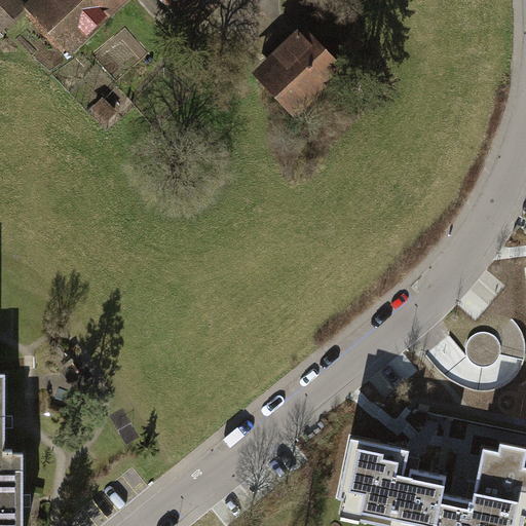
[(0,0),(0,28),(22,6),(26,2),(23,0),(0,0)]
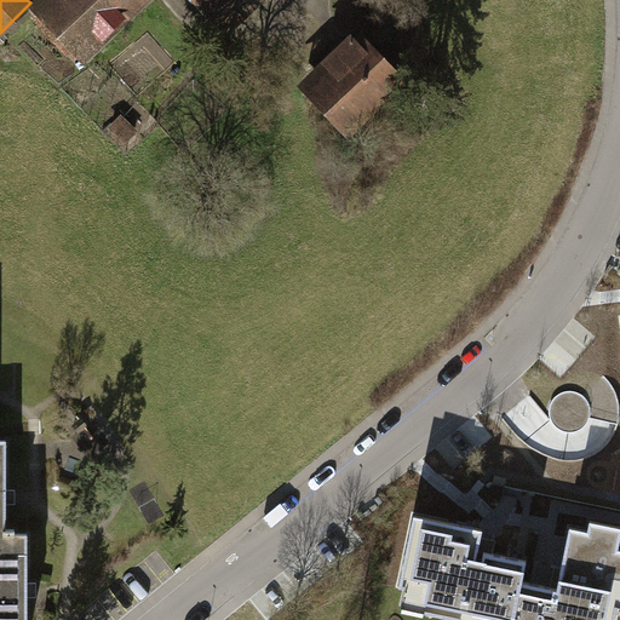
[(33,0),(30,3),(26,7),(84,65),(148,0),(33,0)]
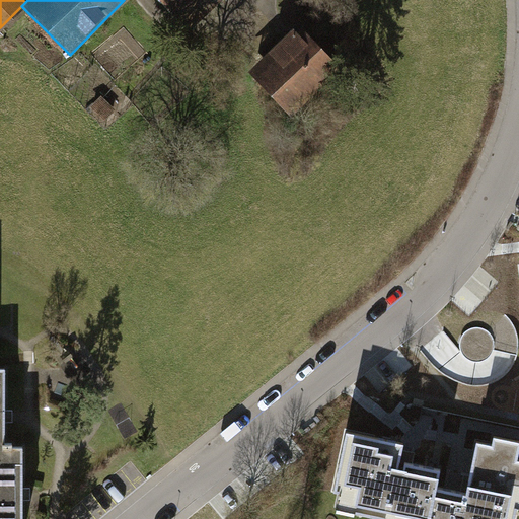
[(156,0),(186,31),(220,0),(156,0)]
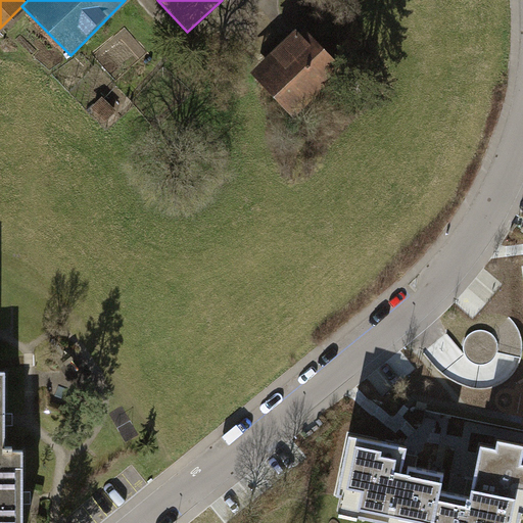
[(300,21),(248,72),(293,116),(344,66),(300,21)]
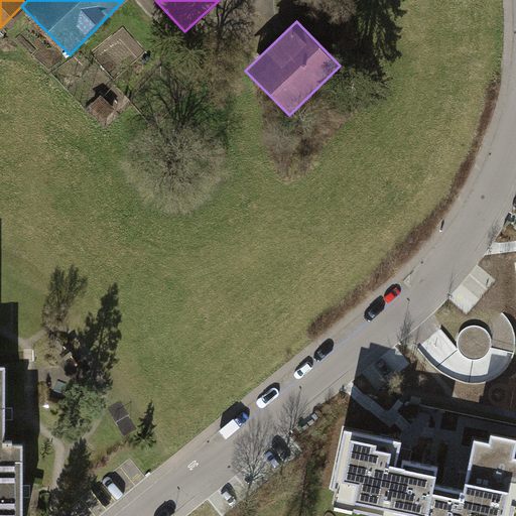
[(104,121),(116,109),(101,95),(89,107),(104,121)]
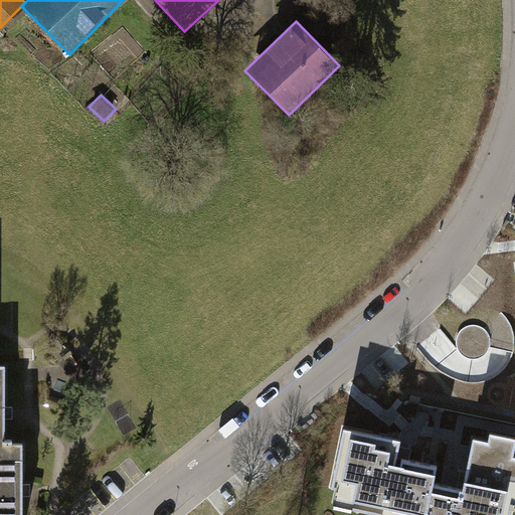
[(0,514),(24,514),(25,441),(5,441),(6,366),(0,365),(0,514)]
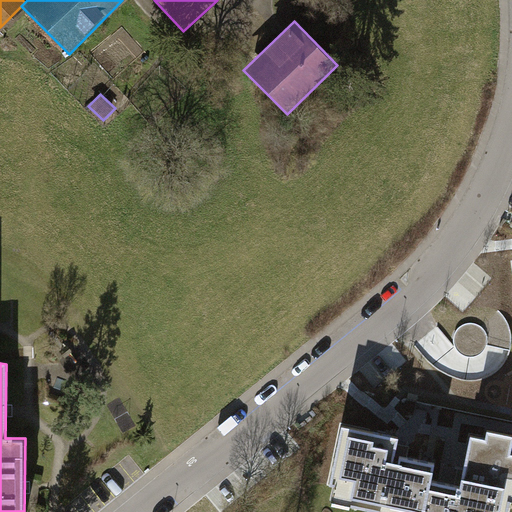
[(392,437),(339,428),(329,485),(345,488),(342,506),(378,511),(502,511),(506,490),(511,490),(511,456),(507,455),(510,437),(487,433),(485,442),(469,440),(461,481),(386,468),(392,437)]
